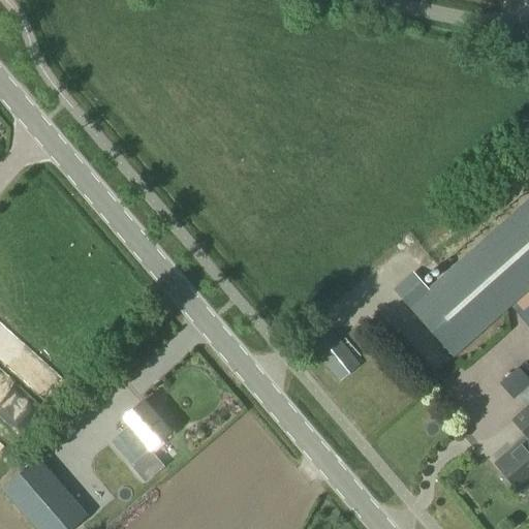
[(528,196),(406,307),(453,359),(528,289),(528,196)]
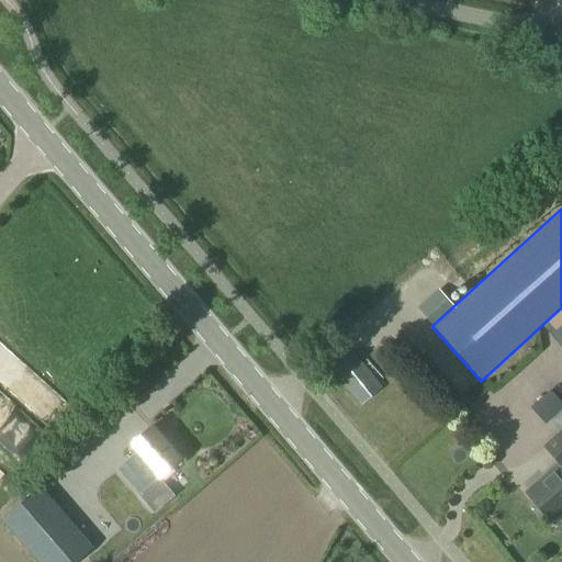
[(439,289),(416,307),(429,325),(452,305),(439,289)]
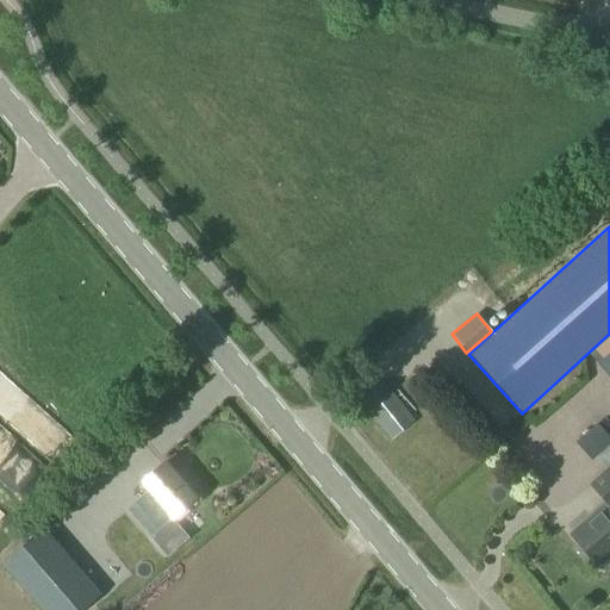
[(609,336),(587,356),(609,380),(609,336)]
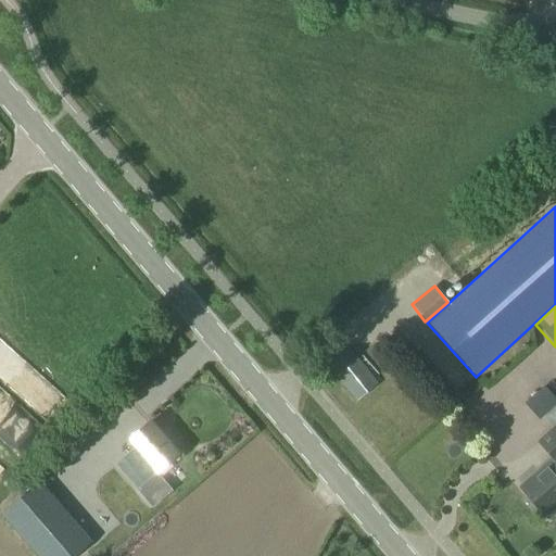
[(350,348),(326,366),(355,403),(378,384),(369,373),(354,354),(350,348)]
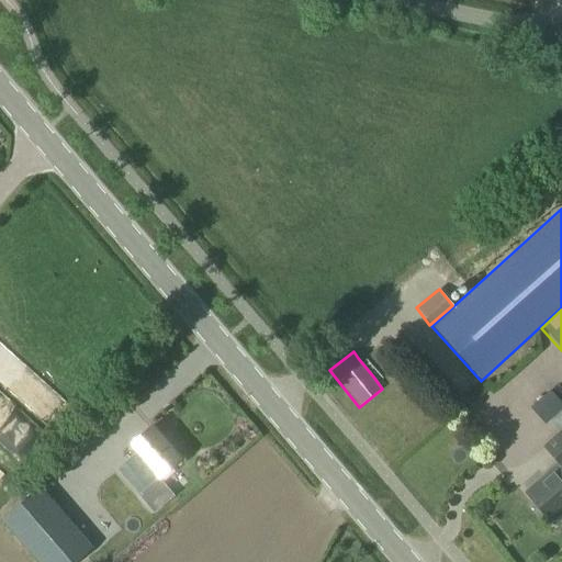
[(0,377),(0,394),(27,422),(47,401),(11,367),(0,377)]
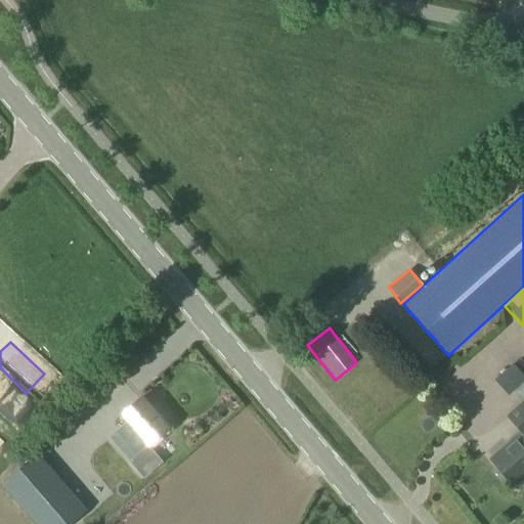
[(523,376),(514,366),(497,382),(510,395),(523,382),(523,376)]
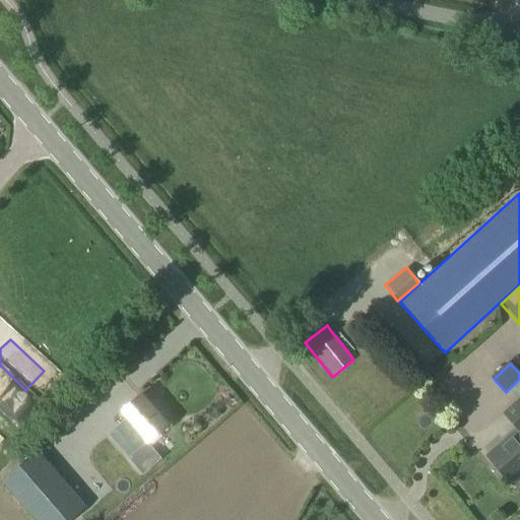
[(0,414),(9,421),(28,397),(0,374),(0,414)]
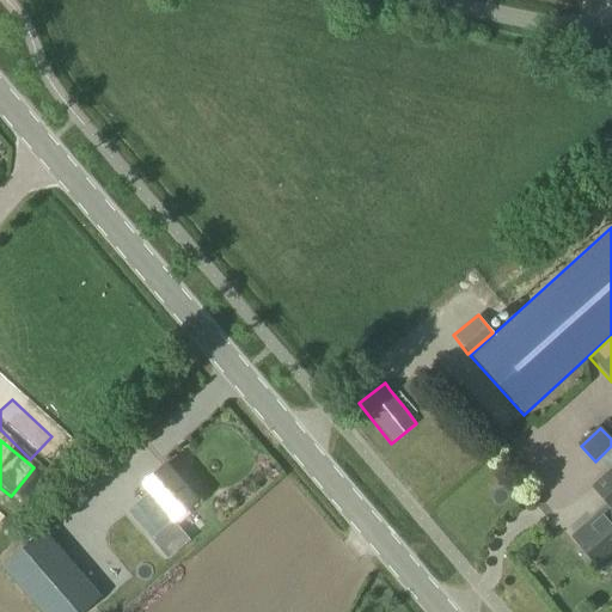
[(172,520),(196,501),(165,464),(140,485),(148,494),(134,506),(157,532),(171,520),(172,520)]
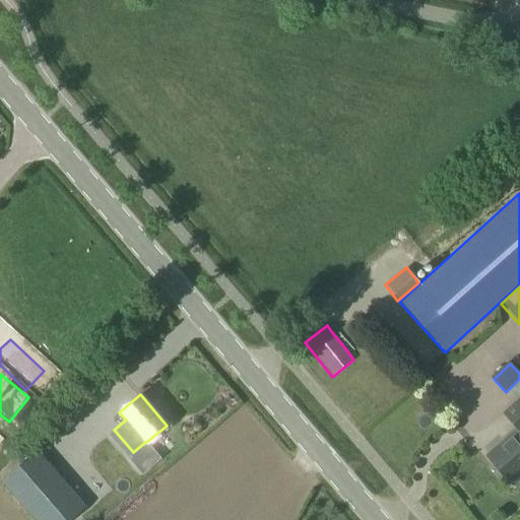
[(515,431),(485,457),(511,485),(519,476),(519,396),(501,414),(515,431)]
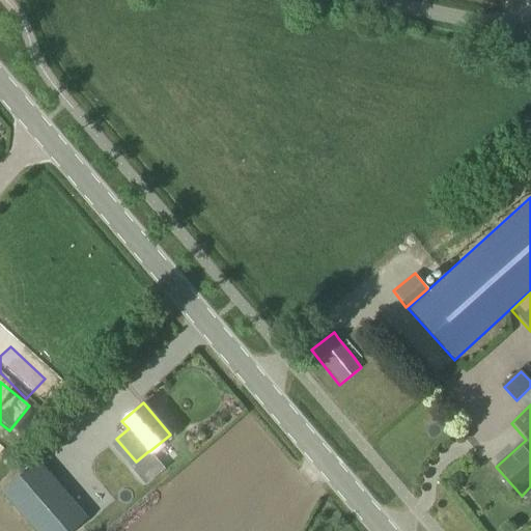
[(47,503),(28,516),(37,530),(54,530),(62,526),(47,503)]
